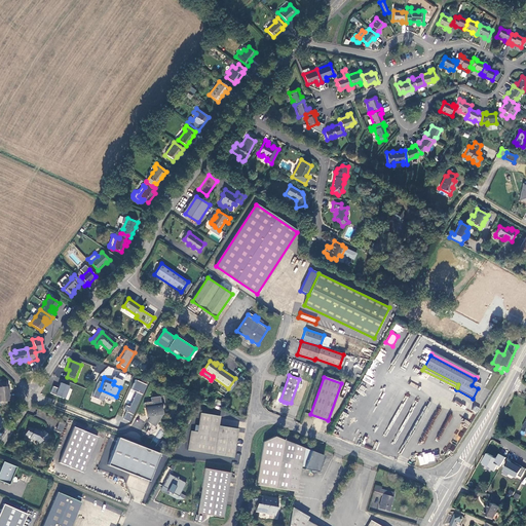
[(235,378),(228,388),(231,390),(237,380),(235,378)]
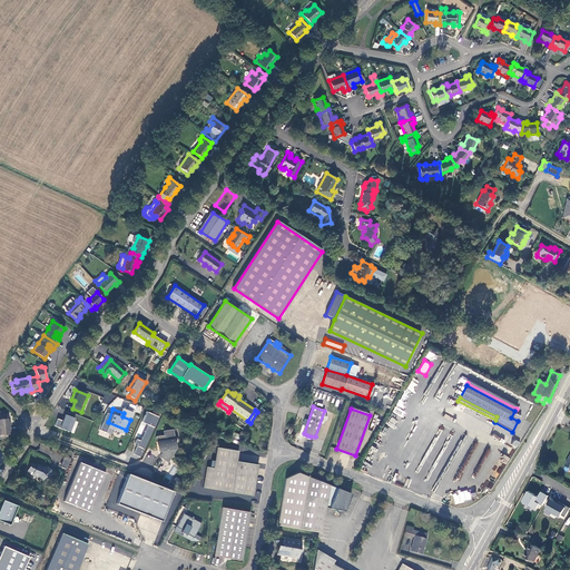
[(55,426),(74,433),(79,420),(66,414),(64,421),(58,419),(55,426)]
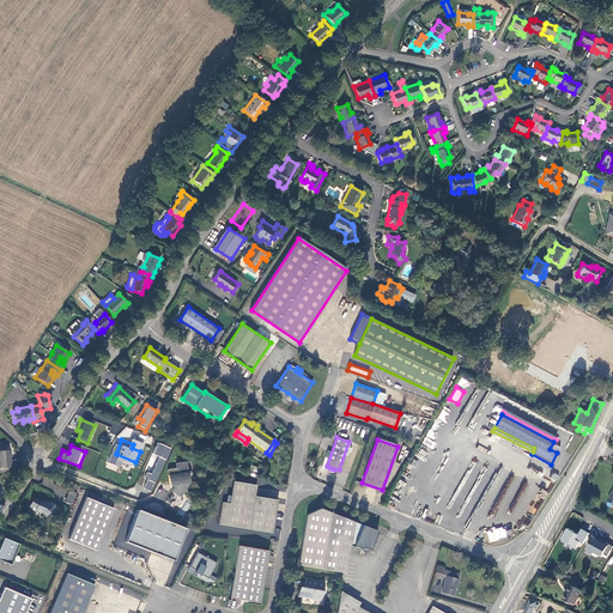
[(152,445),(143,469),(153,475),(164,451),(152,445)]
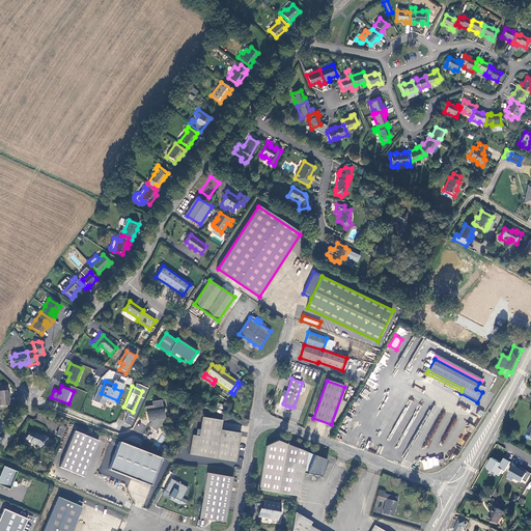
[(5,390),(5,387),(0,387),(0,397),(9,397),(9,394),(7,394),(7,390),(5,390)]
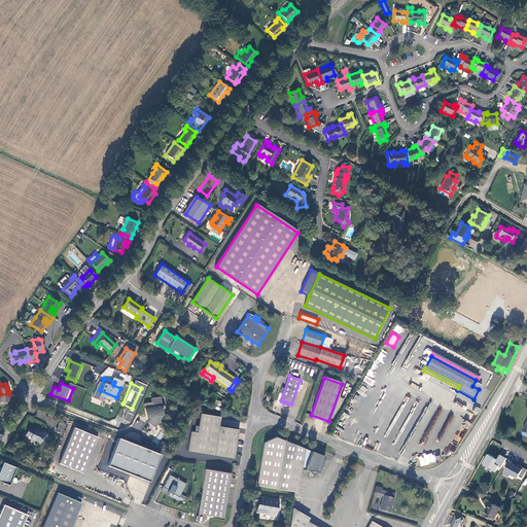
[(9,397),(9,394),(0,394),(0,402),(1,407),(7,406),(7,402),(8,401),(8,397),(9,397)]
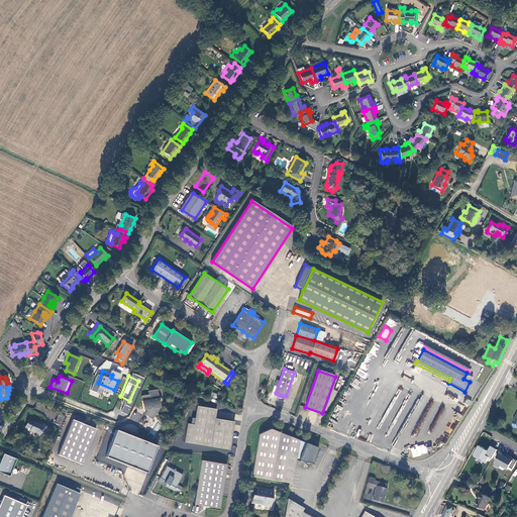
[(160,398),(142,400),(144,408),(146,407),(148,410),(146,415),(149,416),(154,415),(156,411),(159,406),(161,405),(160,398)]
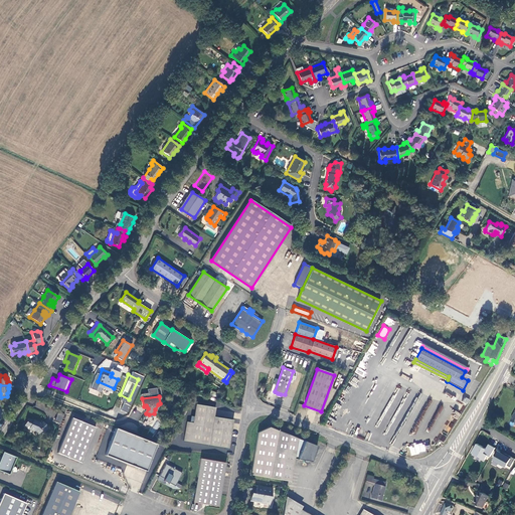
[(184,442),(228,450),(233,420),(214,417),(216,408),(197,405),(193,424),(187,423),(184,442)]
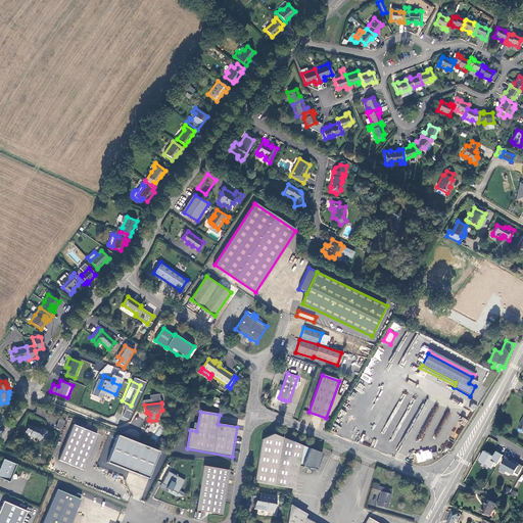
[(63,421),(58,419),(54,427),(59,430),(63,421)]
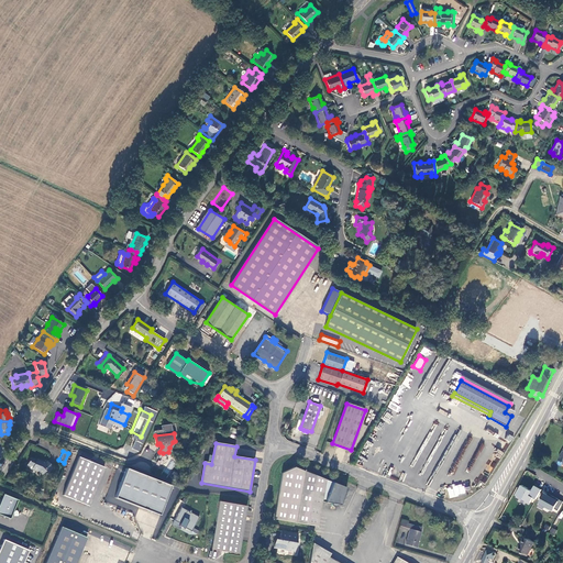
[(103,467),(79,456),(63,495),(87,505),(103,467)]
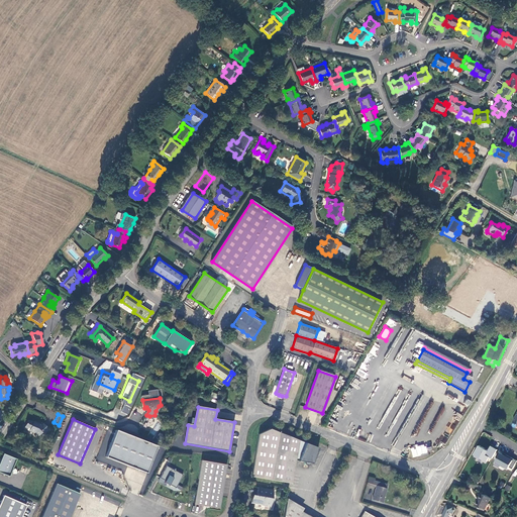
[(24,426),(27,427),(29,428),(28,430),(34,432),(37,435),(39,434),(42,436),(44,433),(43,432),(47,427),(43,423),(41,424),(32,421),(27,420),(24,426)]
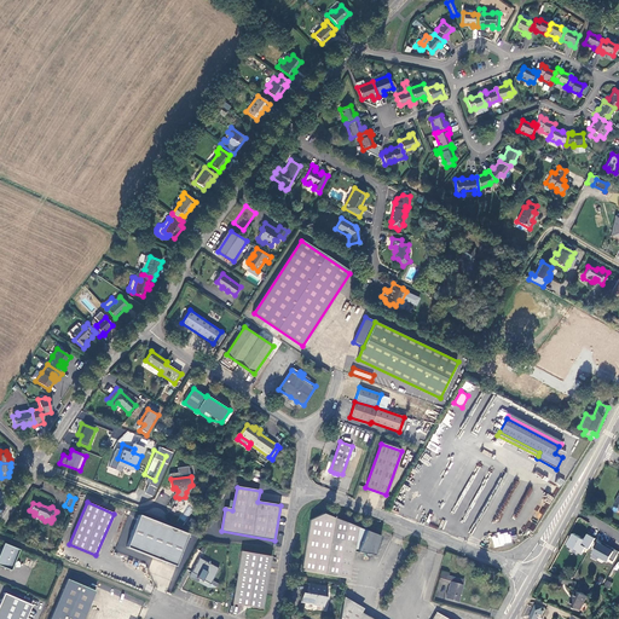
[(366,531),(324,513),(311,519),(302,571),(350,579),(354,553),(357,553),(366,531)]
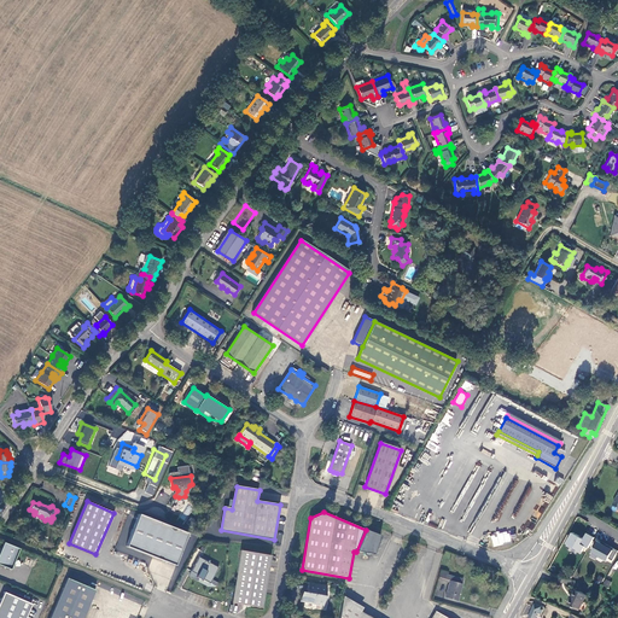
[(188,532),(140,513),(127,546),(175,565),(188,532)]
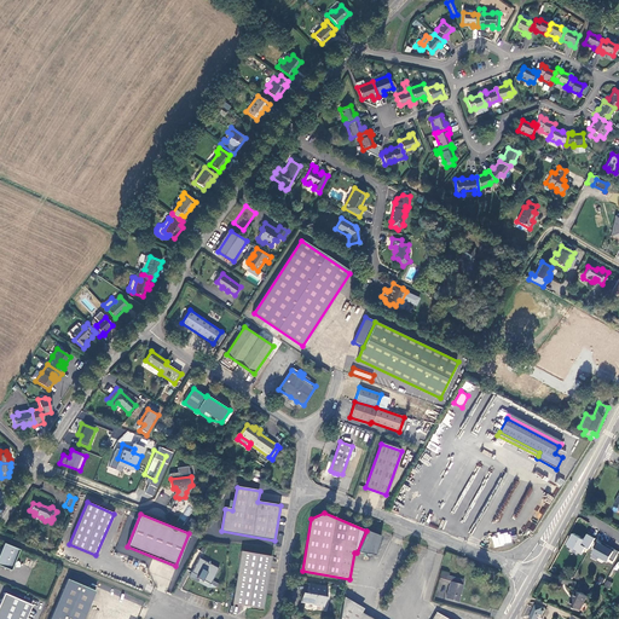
[(357,553),(364,554),(364,555),(365,557),(368,557),(370,556),(370,555),(374,555),(382,537),(366,531),(357,553)]
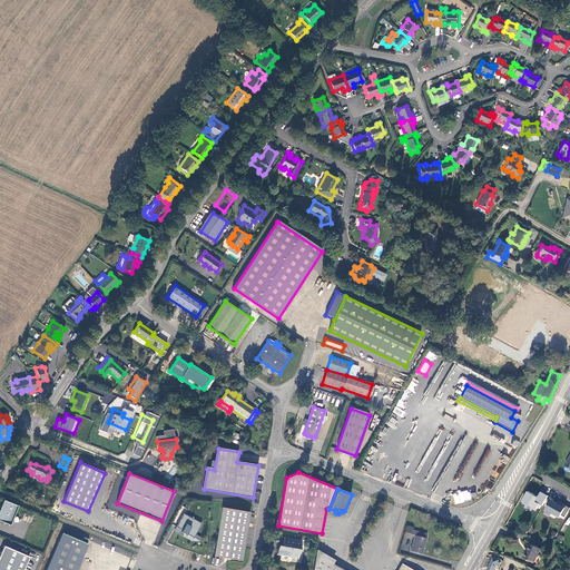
[(454,504),(471,500),(469,490),(452,493),(454,504)]
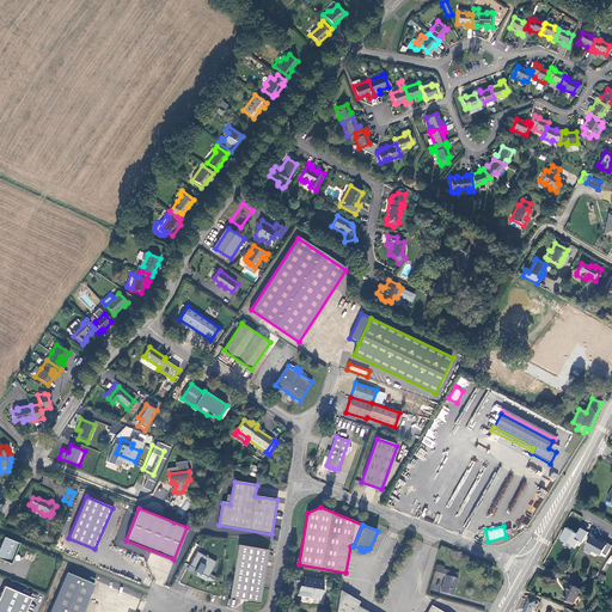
[(576,533),(564,527),(558,540),(577,550),(587,531),(579,527),(576,533)]
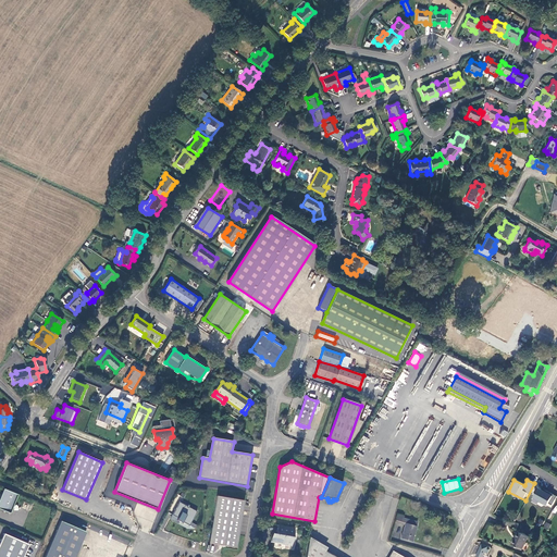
[(0,507),(10,511),(17,493),(3,487),(0,495),(0,507)]
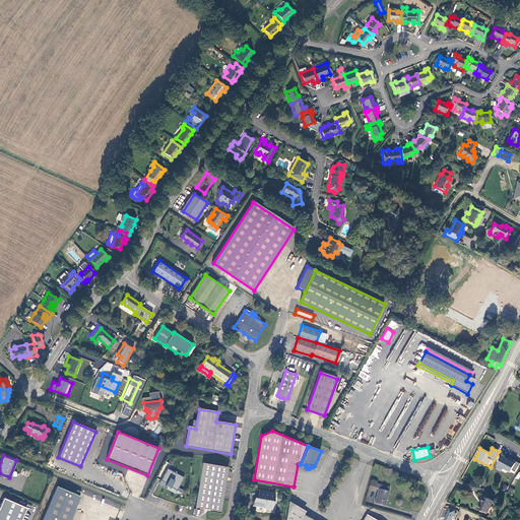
[(518,462),(516,461),(513,460),(512,459),(511,459),(509,459),(508,459),(507,459),(506,460),(505,461),(502,468),(501,470),(501,471),(502,472),(502,473),(504,474),(514,480),(519,468),(519,464),(517,463),(518,462)]
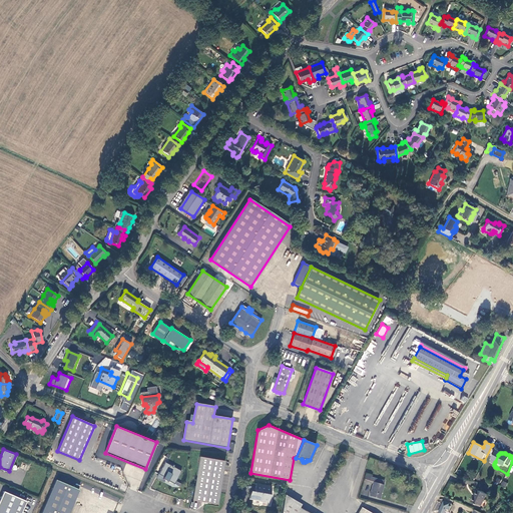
[(217,505),(224,462),(199,457),(192,501),(217,505)]
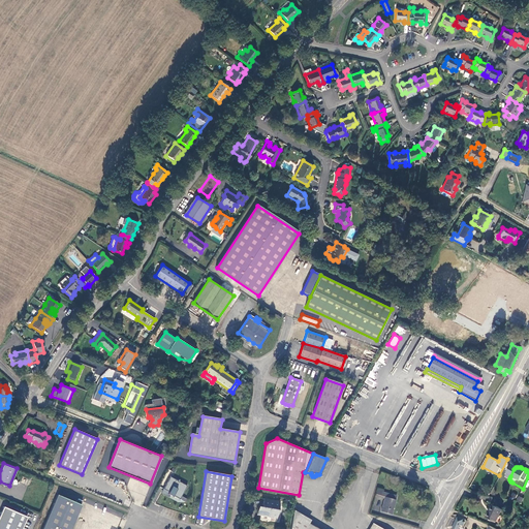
[(180,499),(187,486),(169,476),(163,489),(169,492),(173,486),(177,489),(173,496),(180,499)]
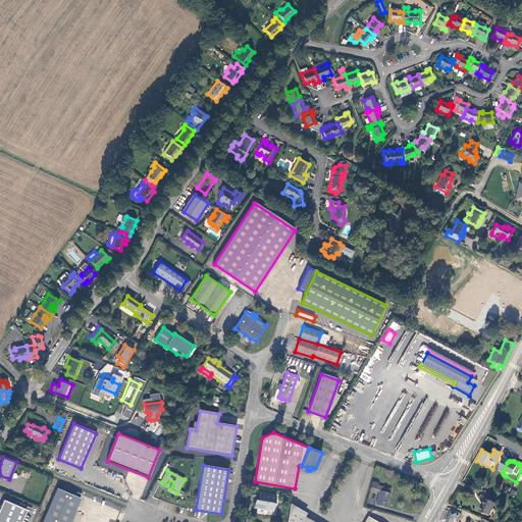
[(371,480),(369,489),(375,491),(375,490),(376,485),(378,485),(379,483),(371,480)]
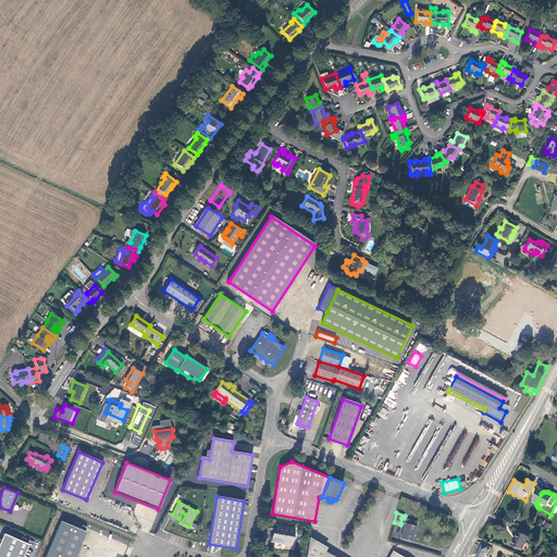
[(412,541),(417,522),(404,518),(401,518),(400,523),(405,524),(401,537),(412,541)]
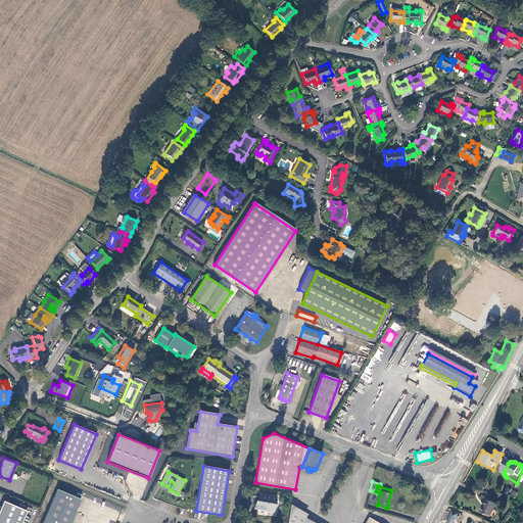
[(70,522),(82,498),(57,488),(41,522),(70,522)]
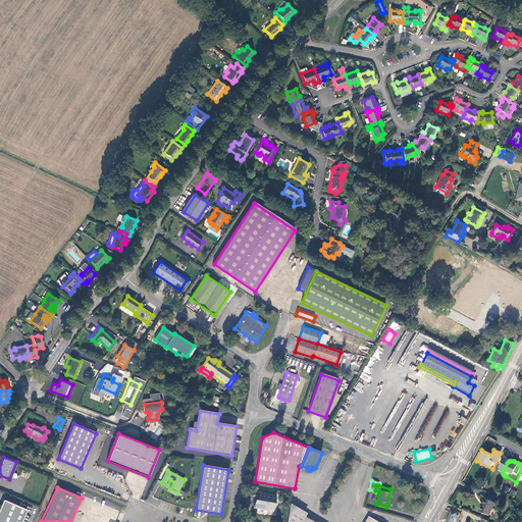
[(272,512),(276,494),(261,491),(259,502),(255,501),(253,507),(258,508),(257,509),(272,512)]
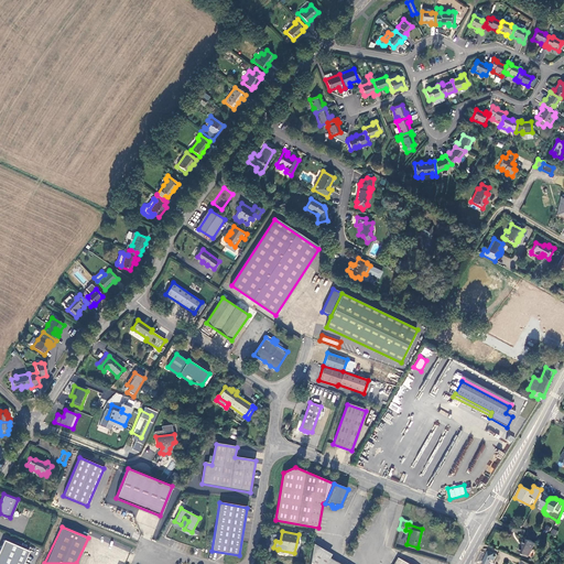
[(529,555),(535,543),(525,538),(519,551),(529,556),(529,555)]
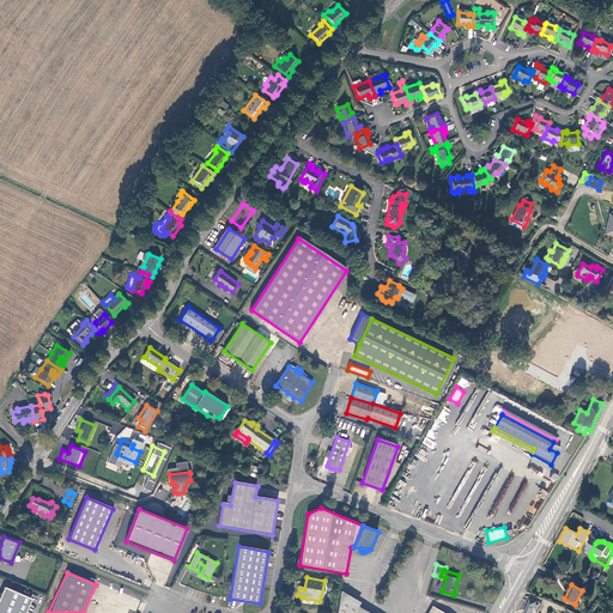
[(24,612),(31,599),(4,587),(0,595),(0,612),(24,612)]
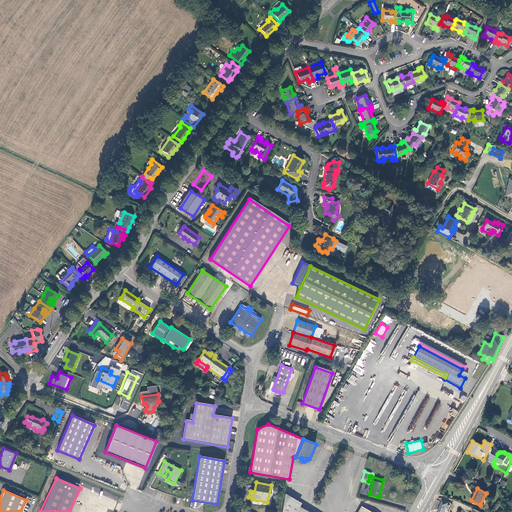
[(295,511),(298,506),(284,498),(280,511),(295,511)]
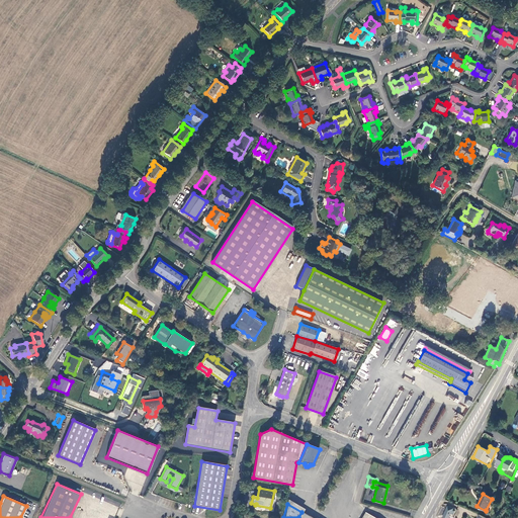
[(448,507),(442,517),(448,517),(453,509),(448,507)]
